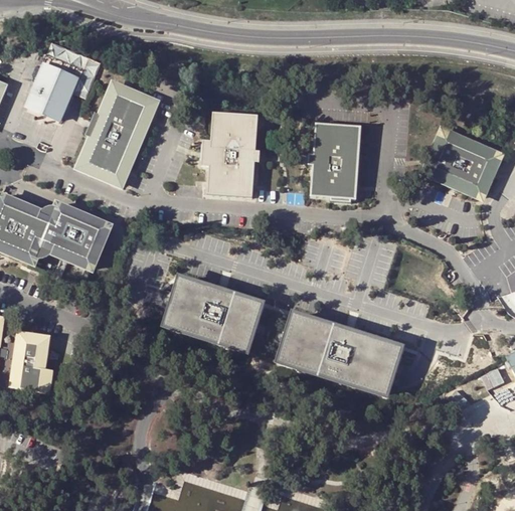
[(83,68),(46,51),(30,91),(33,92),(28,106),(58,119),(64,105),(67,106),(83,68)]
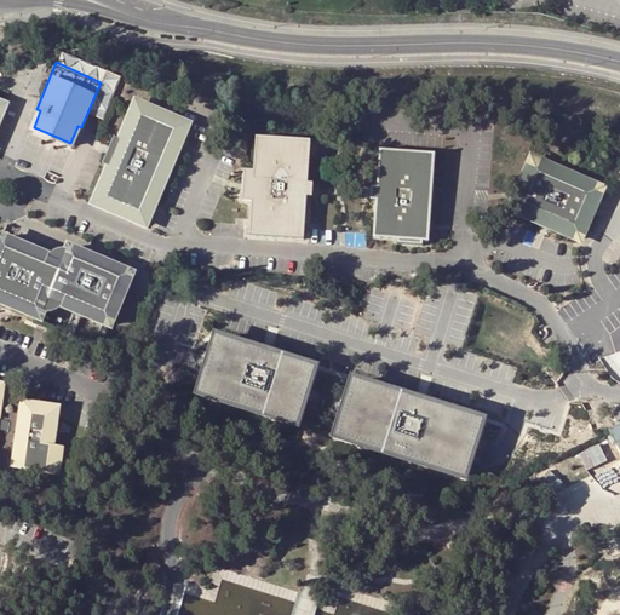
[(95,205),(144,226),(188,128),(137,107),(121,143),(115,139),(103,166),(110,168),(95,205)]
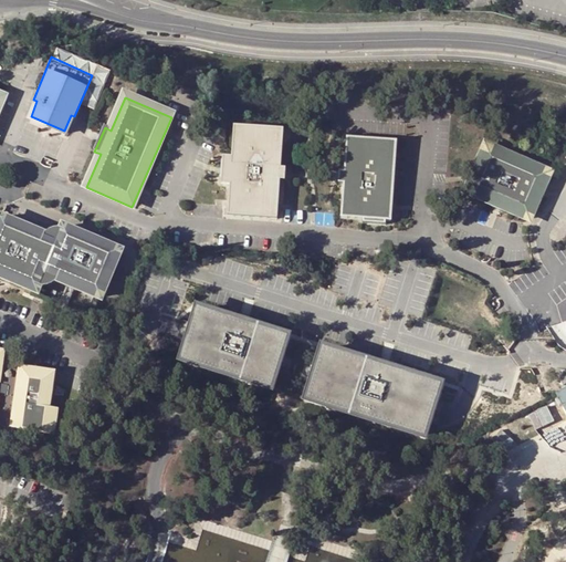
[(282,151),(283,126),(233,122),(231,153),(222,153),(220,180),(229,180),(227,211),(278,216),(278,209),(280,177),(285,177),(286,165),(281,165),(282,151)]
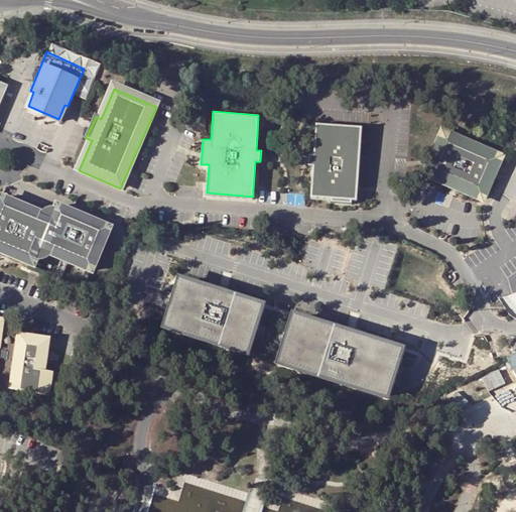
[(313,163),(311,195),(330,196),(351,198),(357,198),(362,125),(316,122),(313,152),(313,163)]
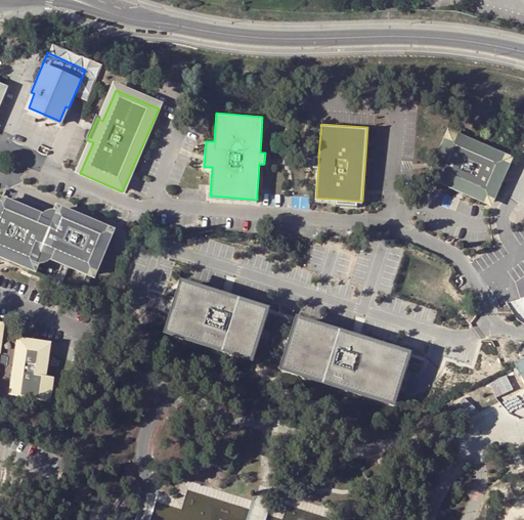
[(450,131),(432,174),(490,199),(509,157),(450,131)]
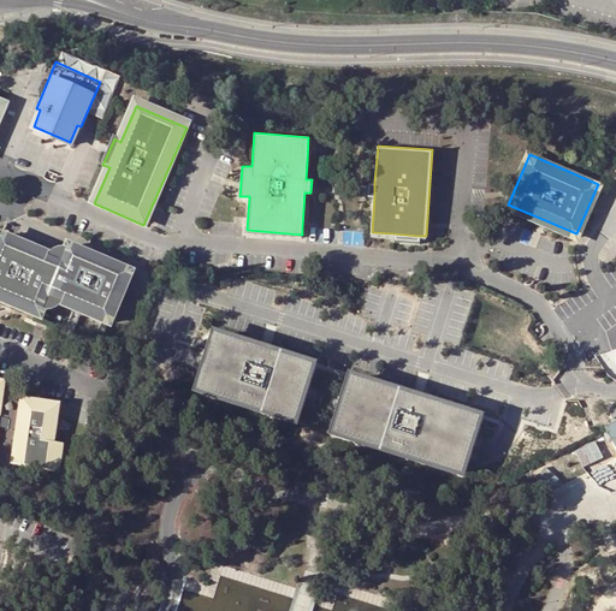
[(47,255),(1,236),(0,237),(0,298),(3,301),(13,304),(39,316),(41,310),(46,297),(59,303),(71,309),(82,313),(107,324),(129,274),(67,248),(61,262),(47,255)]
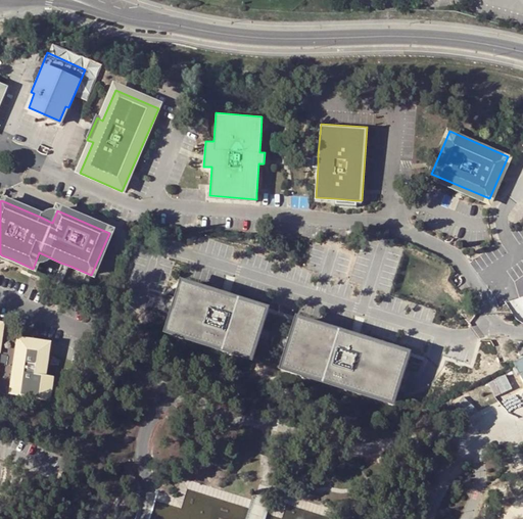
[(44,213),(40,217),(52,223),(57,210),(53,209),(47,210),(44,213)]
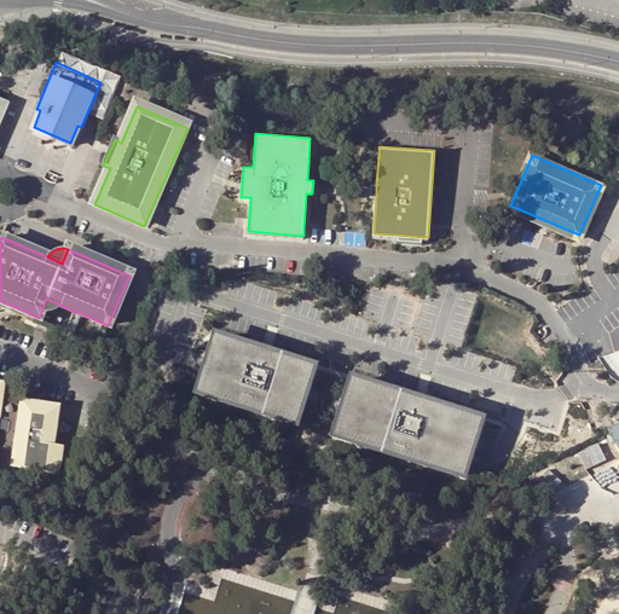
[(59,305),(46,299),(41,312),(42,313),(47,313),(52,313),(57,310),(59,305)]
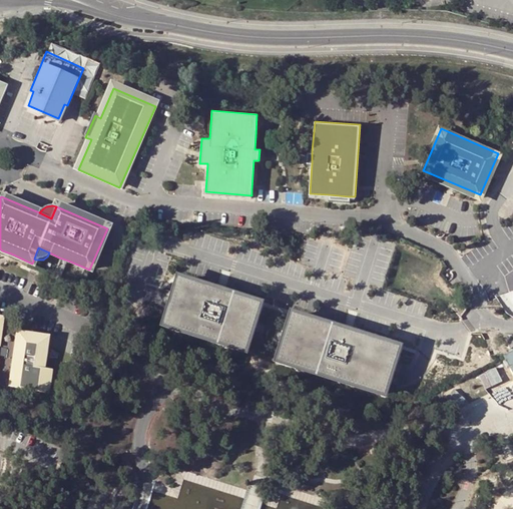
[(11,253),(2,250),(0,255),(9,259),(11,253)]
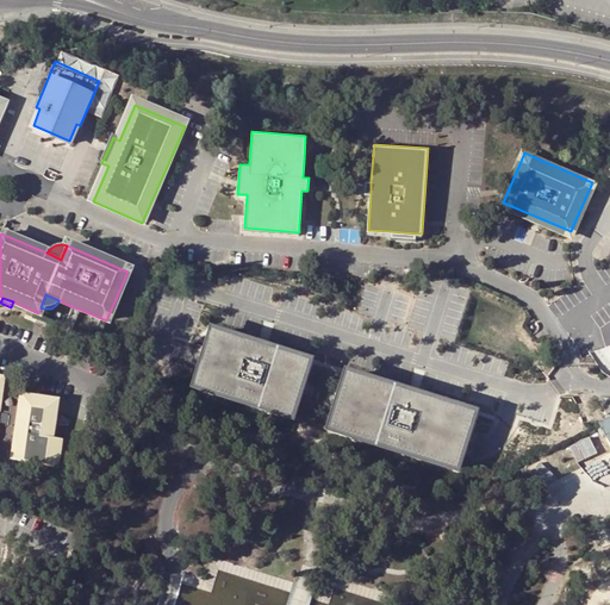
[(81,310),(70,306),(68,311),(79,316),(81,310)]
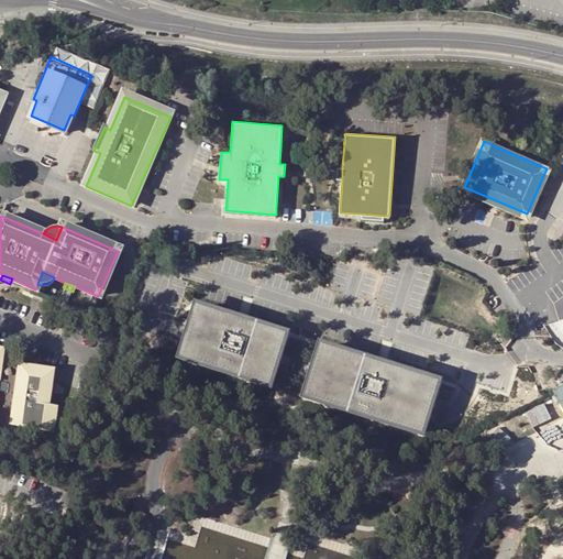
[(268,382),(285,331),(196,303),(191,317),(185,339),(180,353),(268,382)]
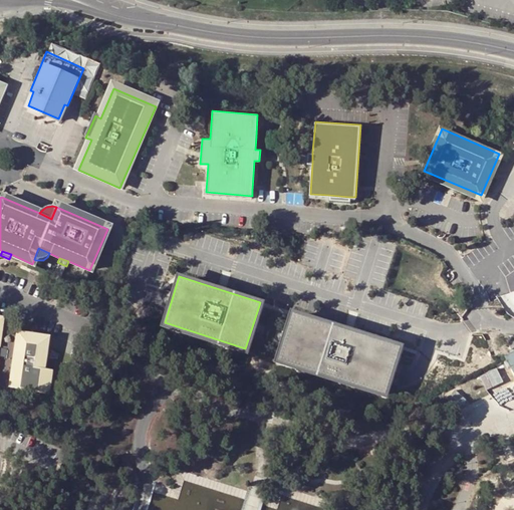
[(169,309),(175,289),(165,287),(162,296),(159,306),(169,309)]
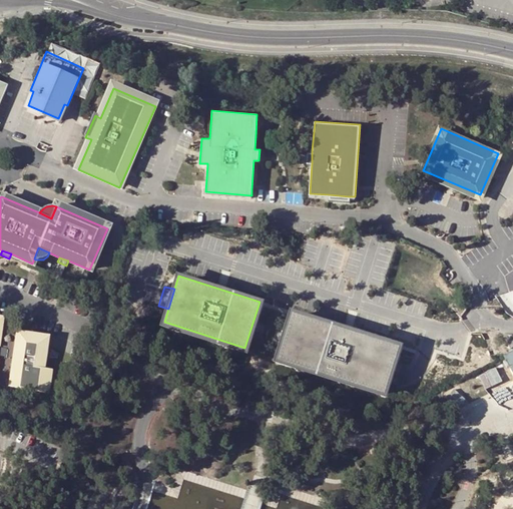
[(395,359),(399,345),(289,311),(274,357),(384,392),(388,378),(395,359)]
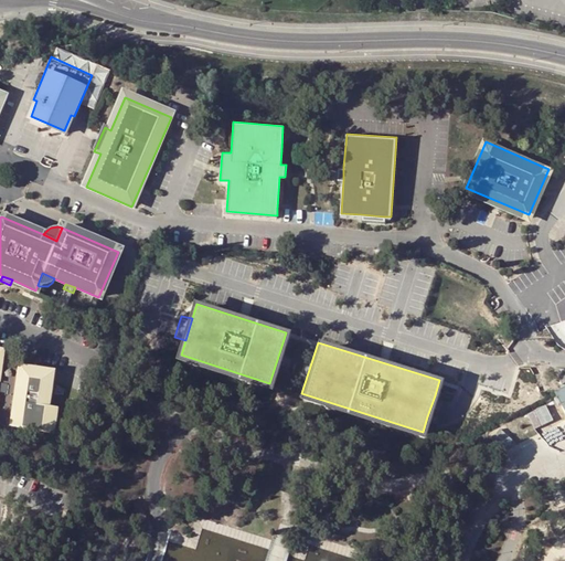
[(21,360),(0,356),(0,431),(11,433),(12,426),(49,431),(52,406),(40,404),(41,394),(45,394),(48,374),(18,372),(21,360)]
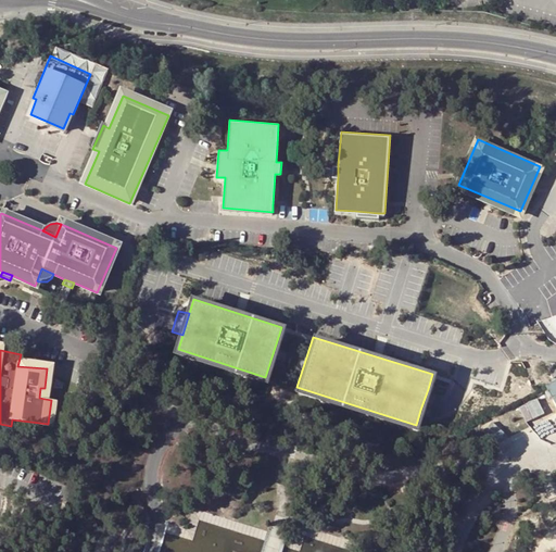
[(555,396),(550,381),(546,384),(555,403),(555,396)]
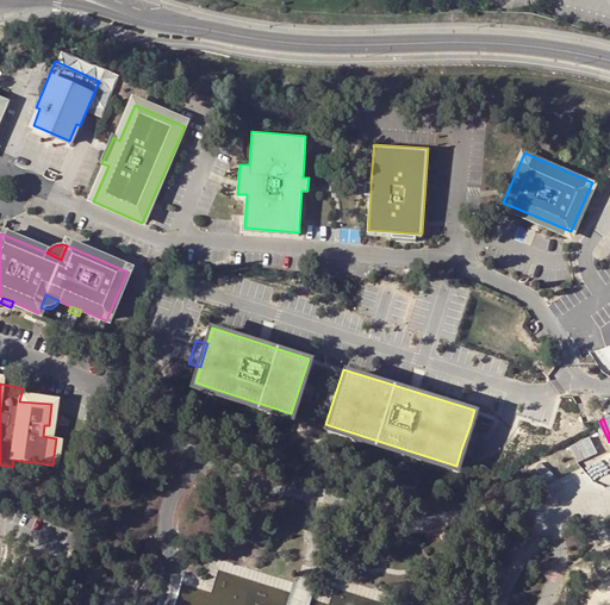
[(480,430),(470,426),(461,449),(473,453),(477,442),(480,430)]
